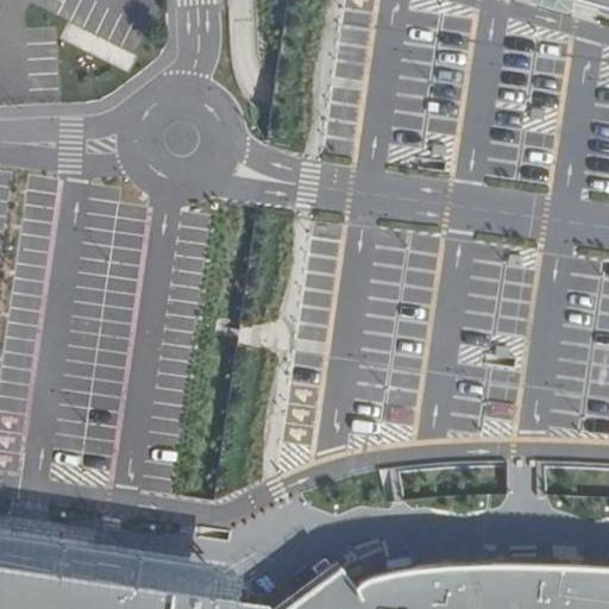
[(608,0),(564,0),(608,13),(608,0)]
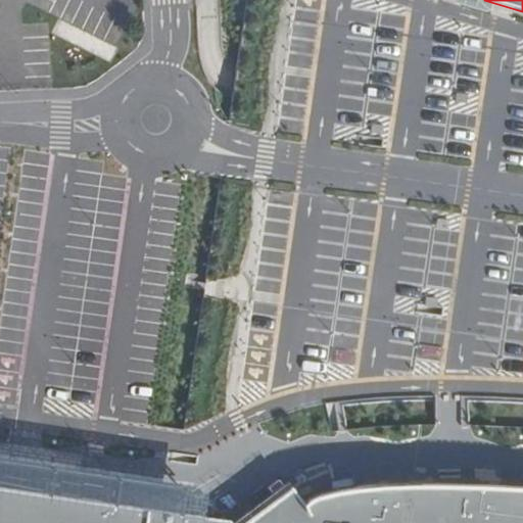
[(468,95),(457,93),(455,102),(467,104),(468,95)]
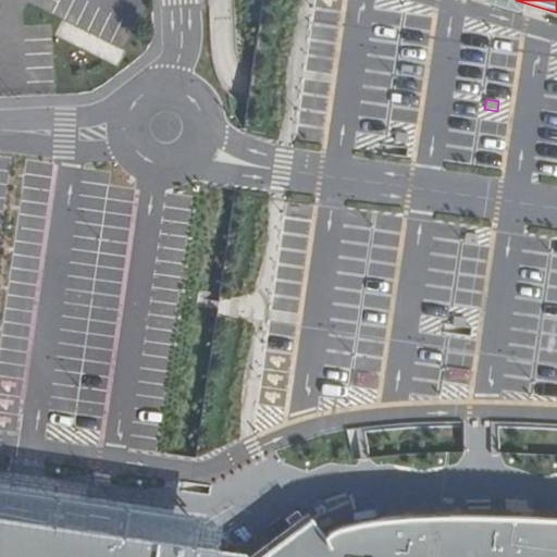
[(479,235),(466,233),(463,243),(478,245),(479,235)]
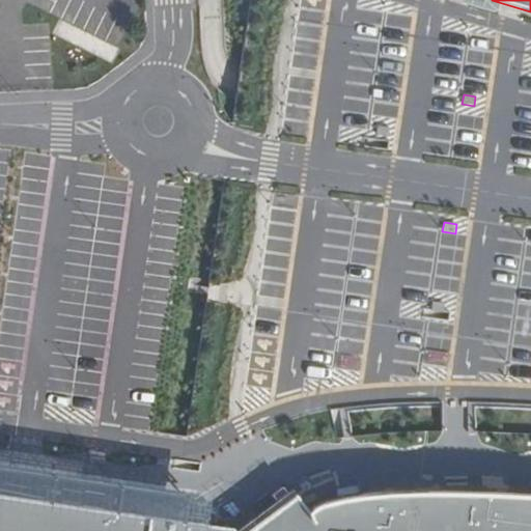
[(445,304),(432,302),(430,311),(444,313),(445,304)]
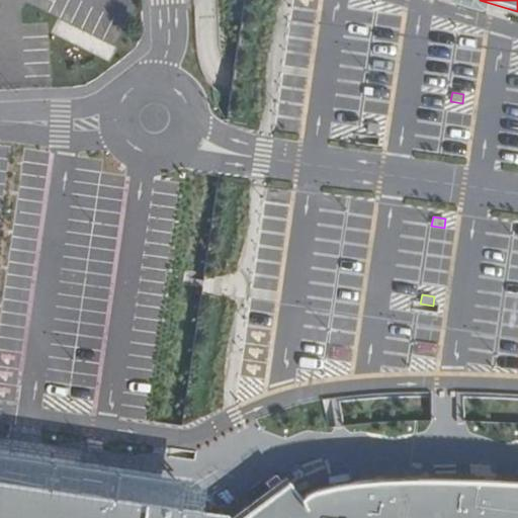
[(517,517),(517,485),(500,484),(475,483),(449,483),(423,483),(398,483),(372,484),(359,486),(347,487),(331,489),(321,492),(311,495),(307,497),(304,499),(301,500),(300,502),(288,486),(259,507),(244,517),(226,517),(0,484),(0,517),(517,517)]
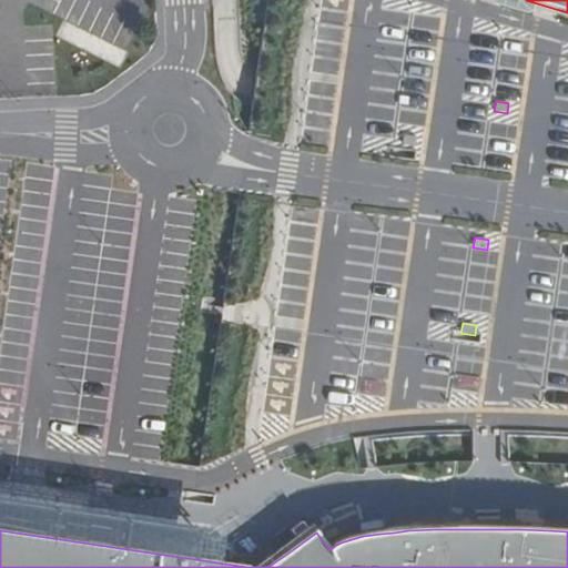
All buildings are outlined.
